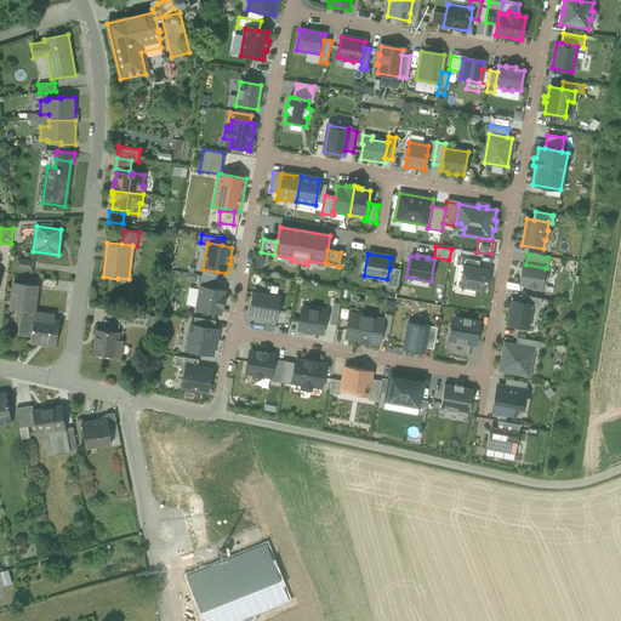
[(463,266),(478,269),(479,262),(456,257),(455,265),(463,266)]
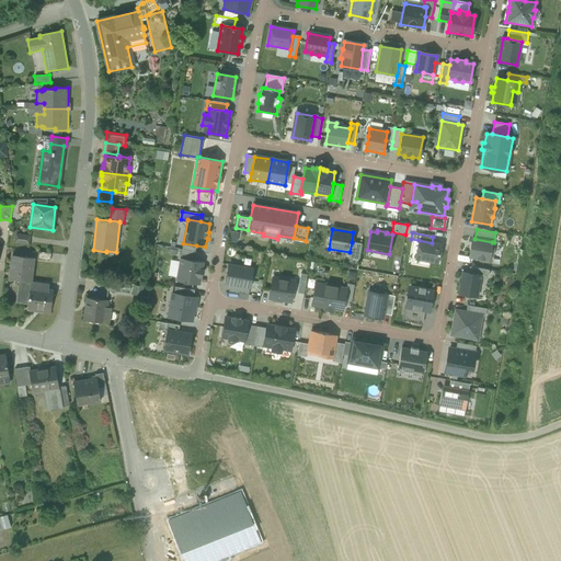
[(30,236),(16,235),(15,242),(29,243),(30,236)]
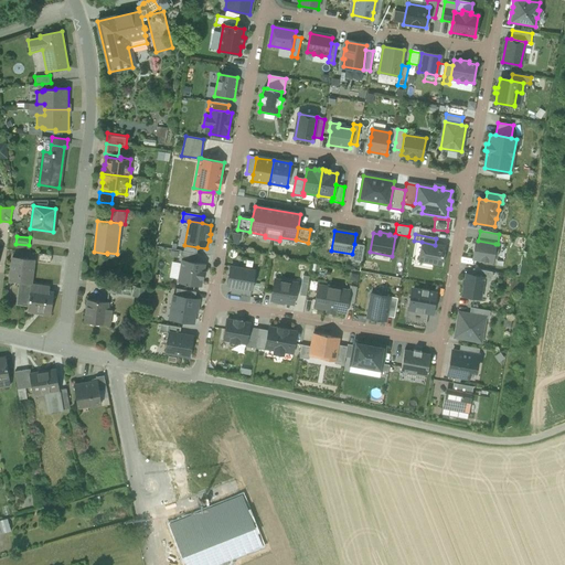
[(478,241),(476,241),(472,258),(492,263),(493,256),(497,257),(498,249),(494,249),(496,244),(478,241)]
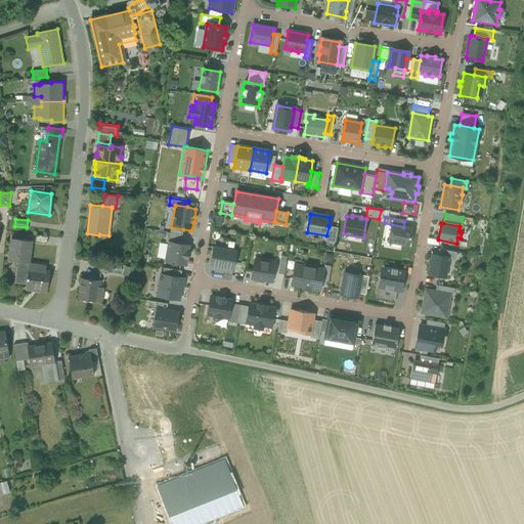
[(388,242),(409,246),(412,228),(403,227),(391,224),(388,242)]
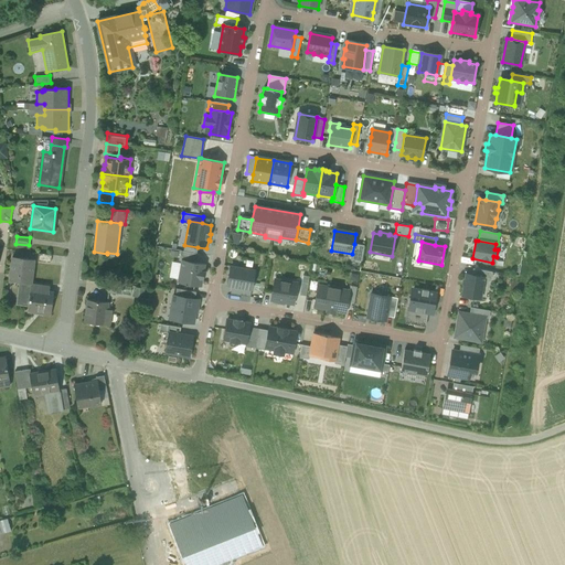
[(354,244),(352,254),(351,260),(361,262),(364,246),(354,244)]
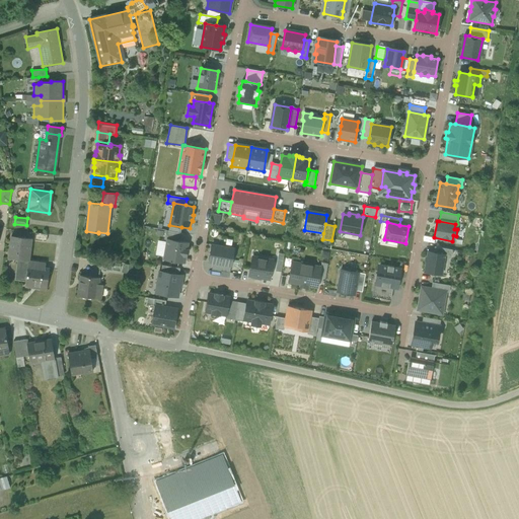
[(181,227),(169,225),(168,231),(180,233),(181,227)]
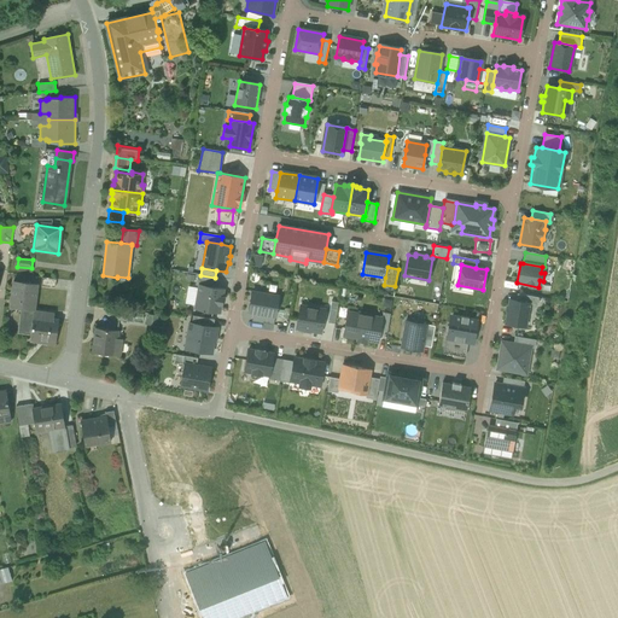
[(199,286),(199,285),(215,289),(216,278),(215,278),(200,275),(198,274),(196,285),(199,286)]
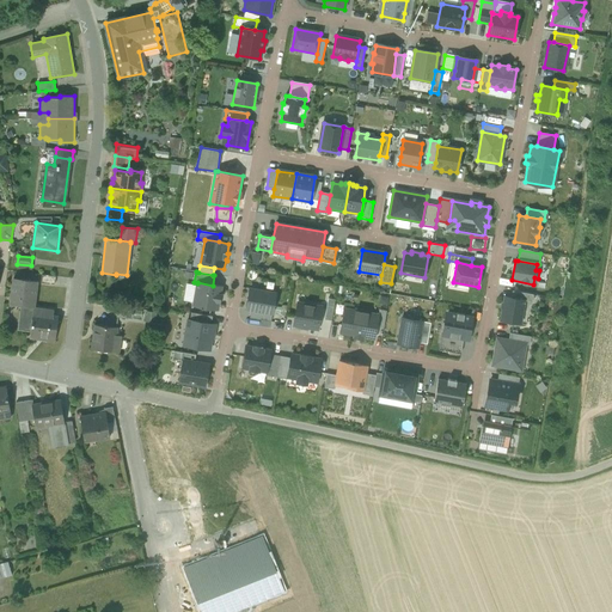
[(55,276),(42,275),(41,282),(55,285),(55,276)]
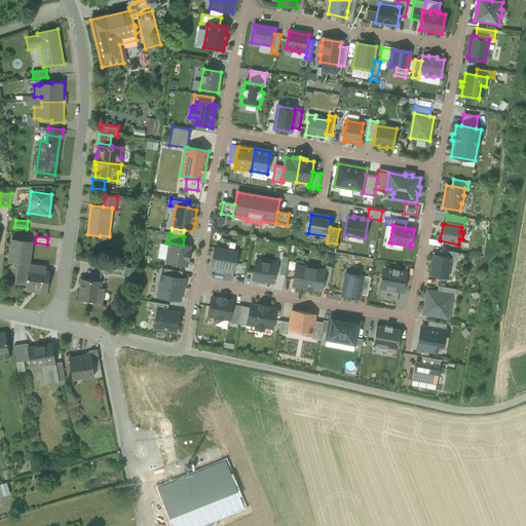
[(32,241),(11,238),(8,261),(19,263),(29,264),(29,263),(32,241)]
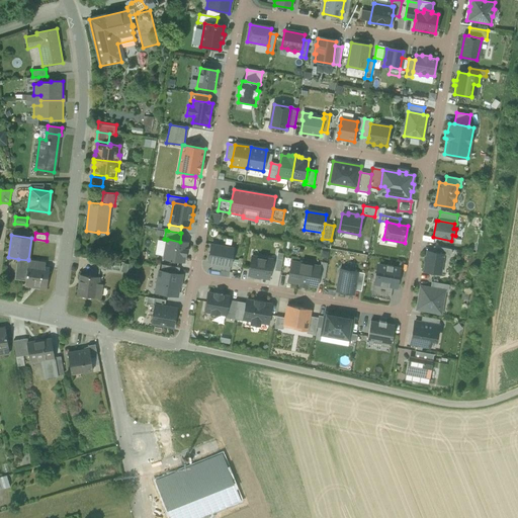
[(164,259),(183,262),(185,255),(186,255),(187,250),(186,250),(187,243),(180,242),(167,239),(167,240),(164,259)]
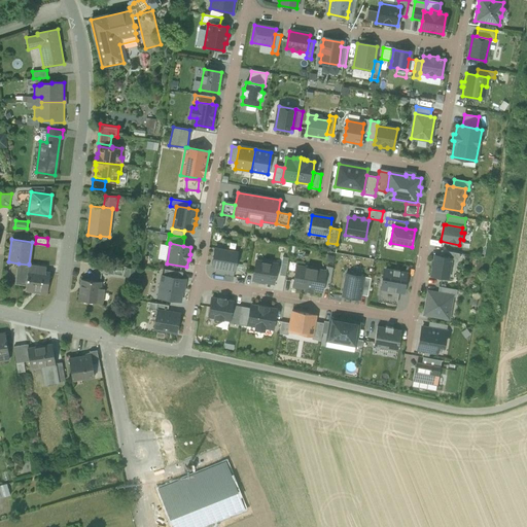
[(166,259),(168,245),(161,244),(157,257),(166,259)]
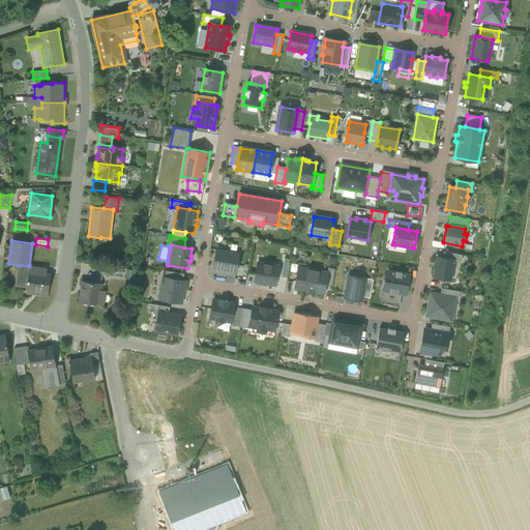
[(217,268),(235,272),(239,254),(216,251),(213,268),(217,268)]
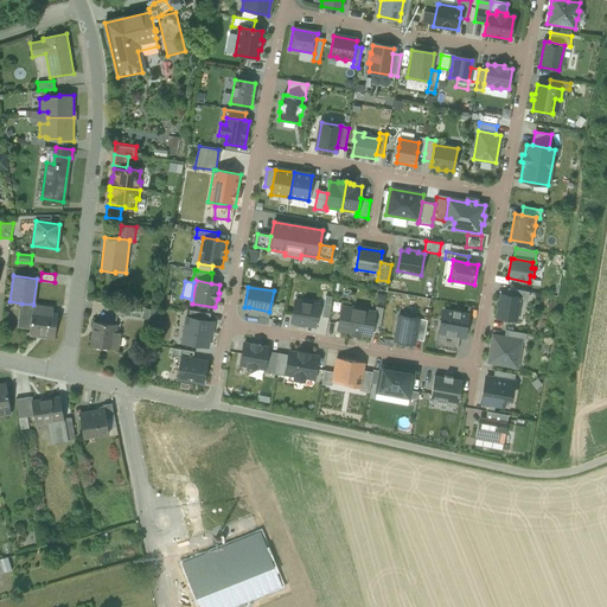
[(508,288),(506,295),(521,298),(528,300),(529,292),(508,288)]
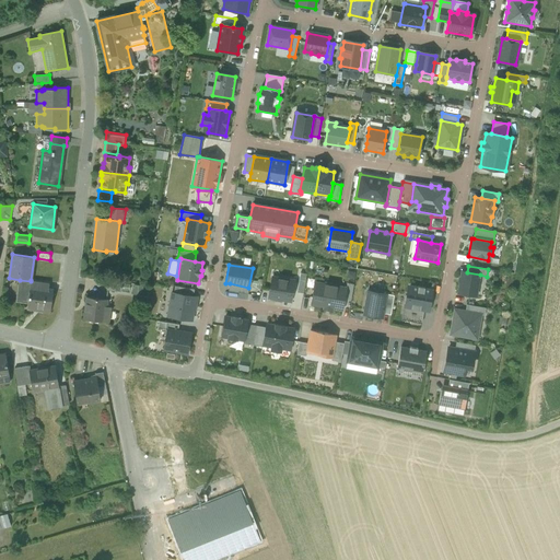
[(480,275),(467,272),(462,271),(457,293),(476,296),(480,275)]
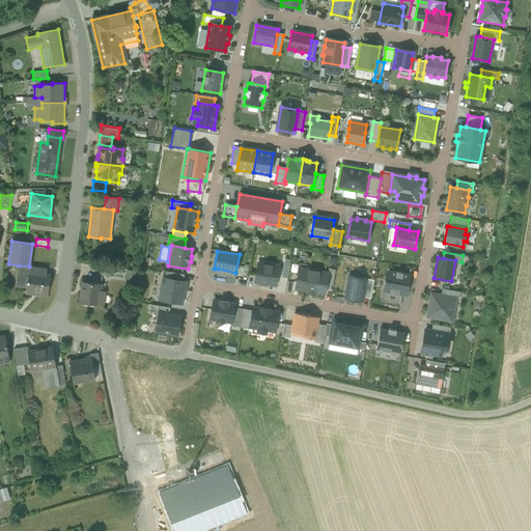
[(290,260),(284,259),(281,278),(287,279),(290,260)]
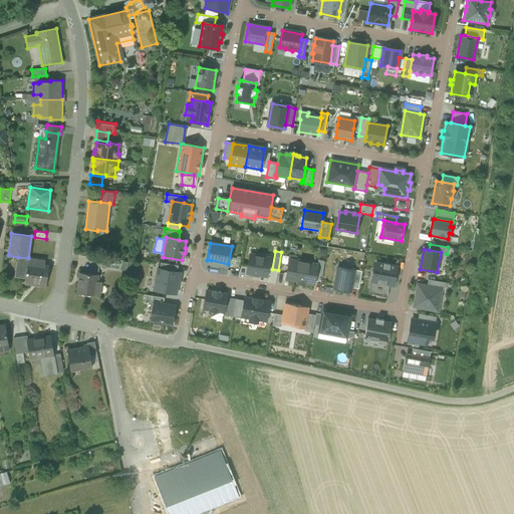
[(247,272),(267,276),(270,259),(263,258),(262,257),(257,256),(256,257),(249,256),(247,272)]
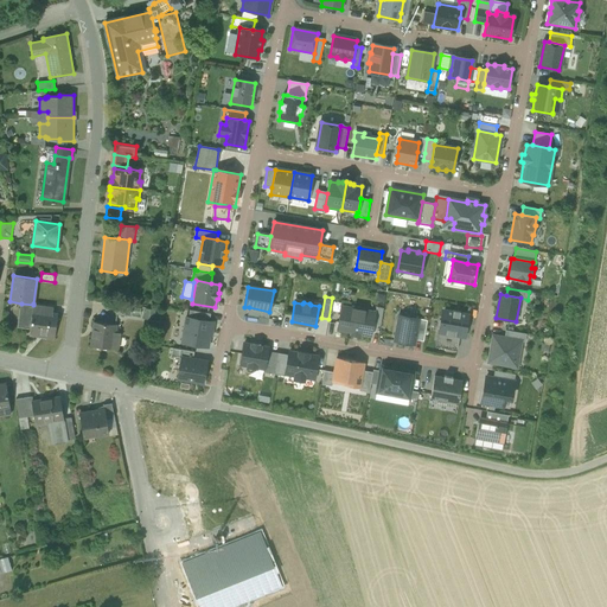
[(33,305),(21,304),(19,327),(30,328),(30,332),(45,334),(45,337),(53,338),(57,314),(51,313),(52,308),(33,305)]
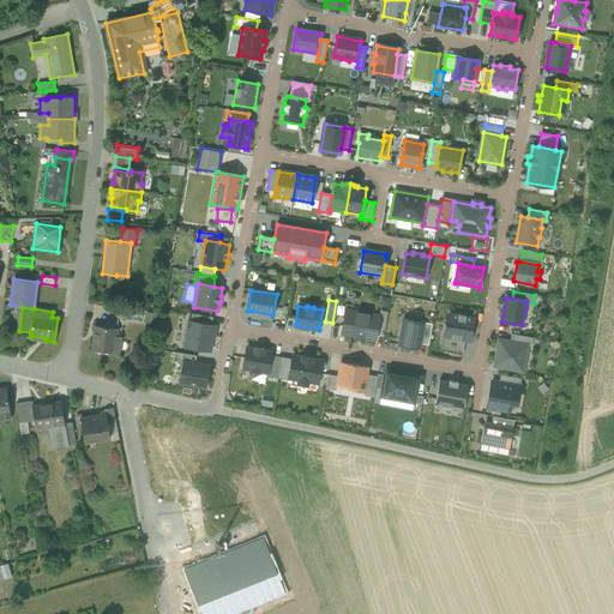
[(133,309),(119,308),(118,317),(132,319),(133,309)]
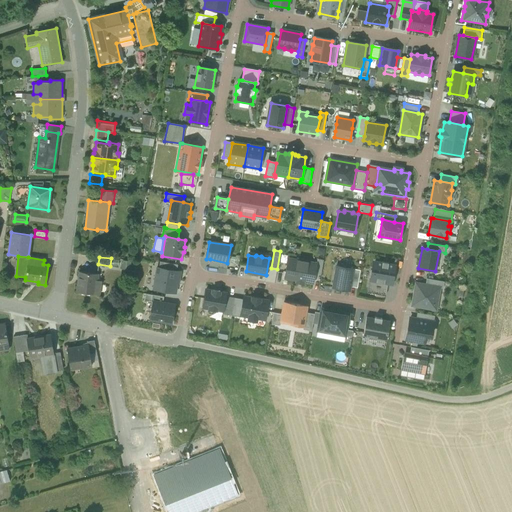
[(227,263),(210,259),(208,266),(226,269),(227,263)]
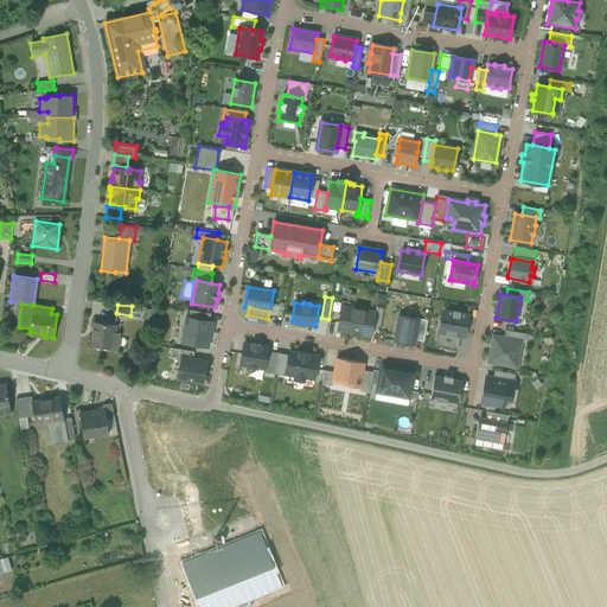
[(337,331),(371,337),(374,324),(375,313),(365,312),(366,311),(352,307),(351,310),(342,307),(337,331)]
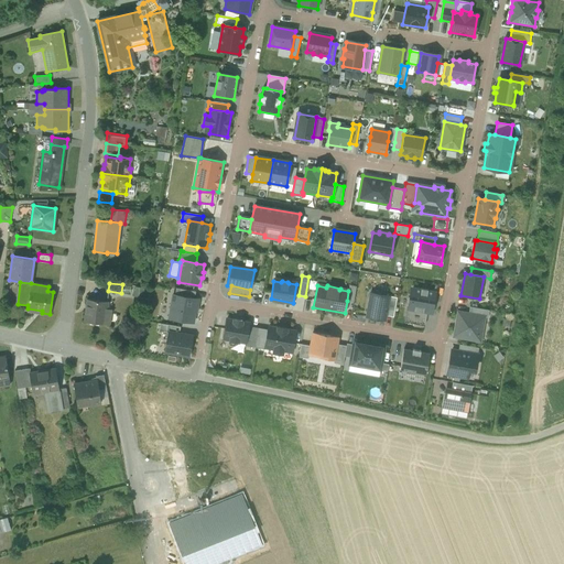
[(348,291),(347,301),(354,302),(356,286),(349,285),(348,291)]
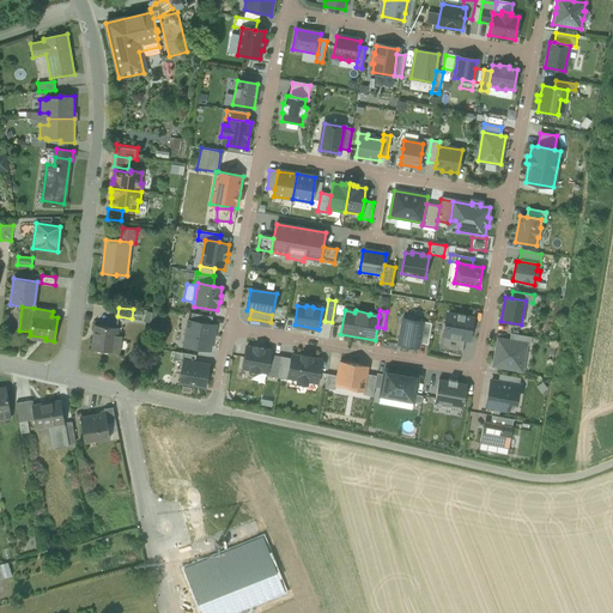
[(157,314),(145,313),(144,323),(156,325),(157,314)]
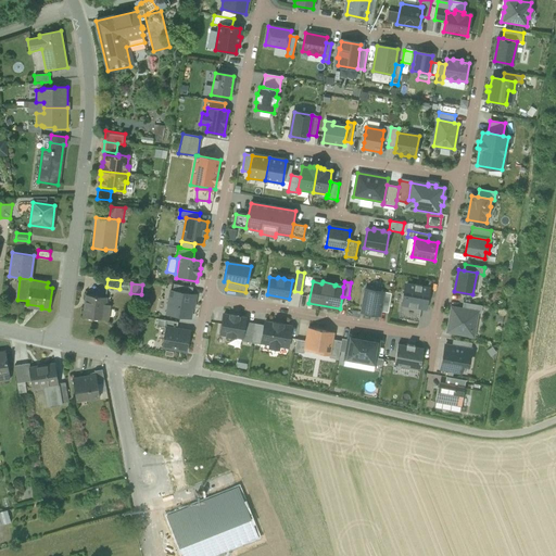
[(174,285),(172,291),(191,294),(192,288),(174,285)]
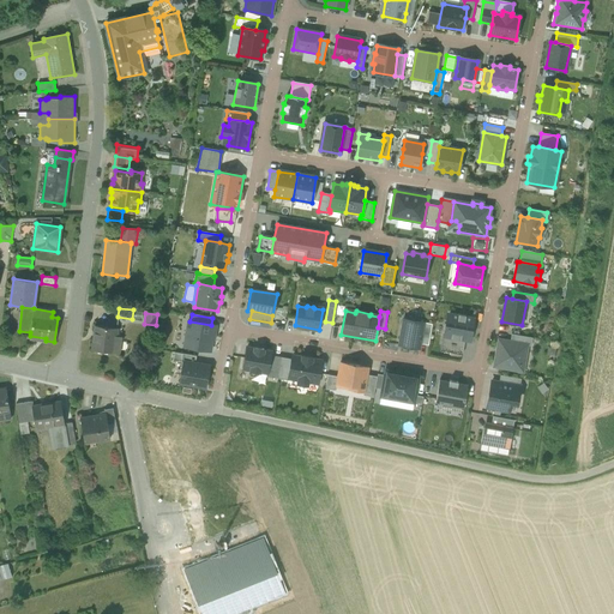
[(464,341),(469,342),(470,333),(471,333),(473,327),(471,327),(473,318),(465,317),(465,315),(458,314),(458,315),(450,314),(447,325),(445,324),(443,337),(464,341)]
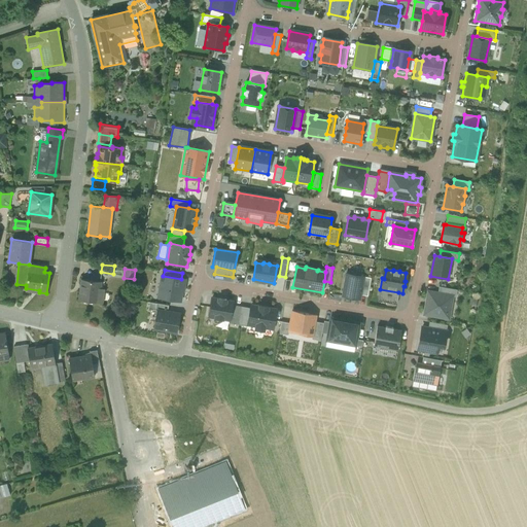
[(342,296),(359,300),(360,295),(363,277),(346,274),(342,296)]
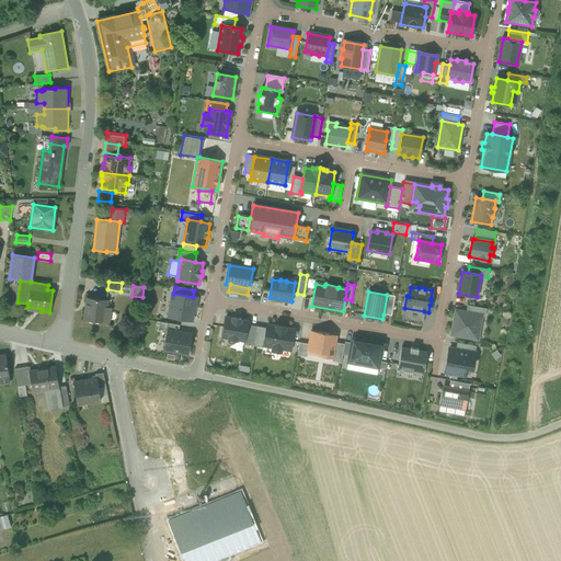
[(168,317),(193,322),(195,308),(196,308),(197,298),(193,297),(173,294),(172,294),(168,317)]
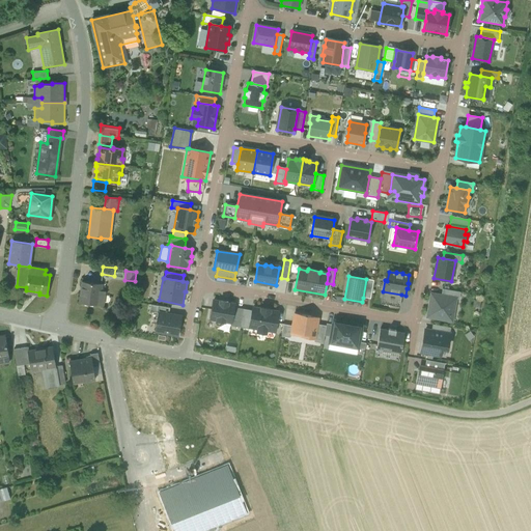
[(373,280),(366,279),(363,298),(370,299),(373,280)]
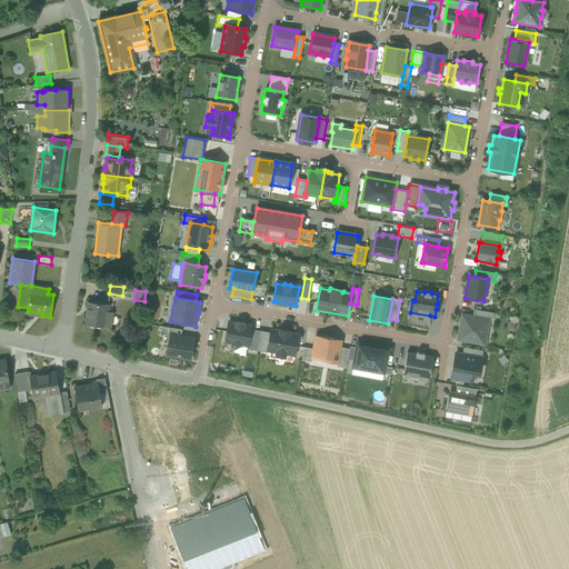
[(109,305),(88,302),(86,325),(105,327),(106,312),(108,312),(109,305)]
